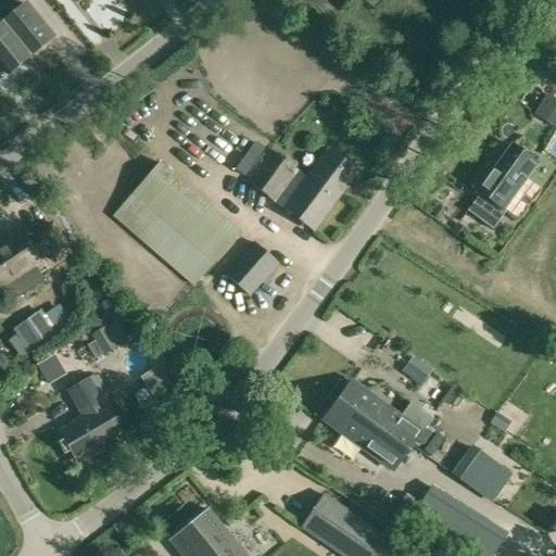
[(25,4),(2,23),(29,57),(52,38),(25,4)]
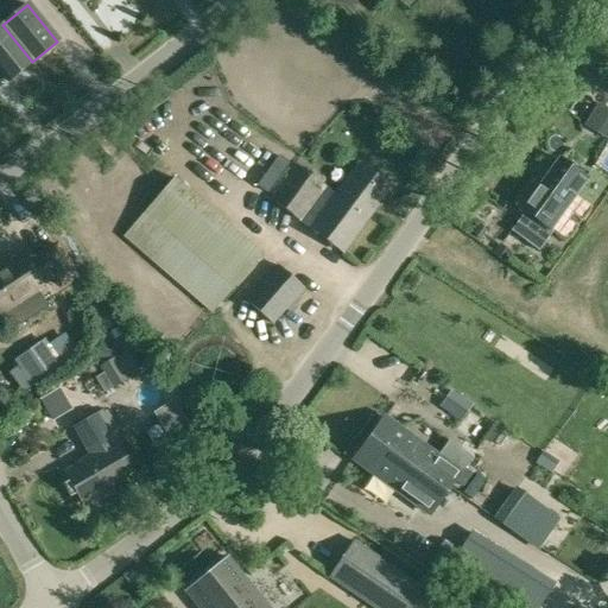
[(32,62),(2,25),(0,27),(0,73),(7,82),(32,62)]
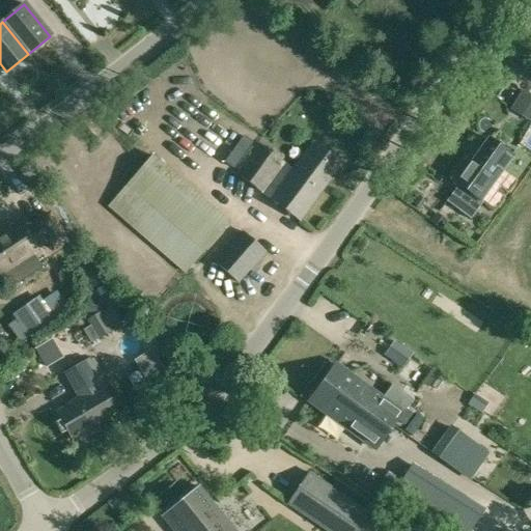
[(530,93),(522,89),(510,110),(530,121),(530,93)]
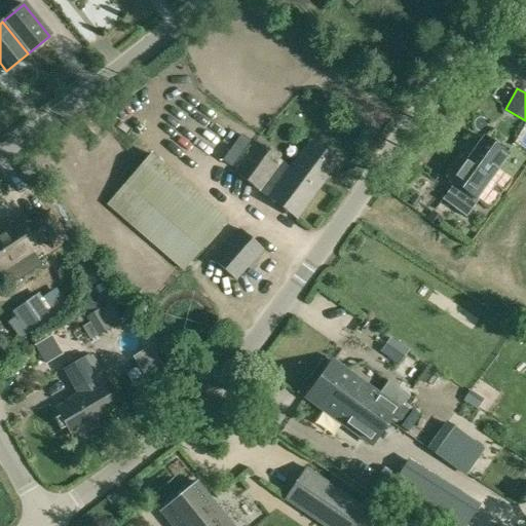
[(223,161),(233,168),(252,143),(241,136),(223,161)]
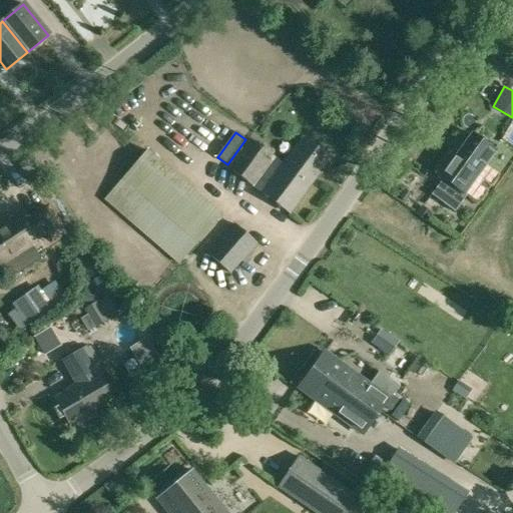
[(438,175),(463,193),(494,150),(472,135),(457,157),(453,154),(438,175)]
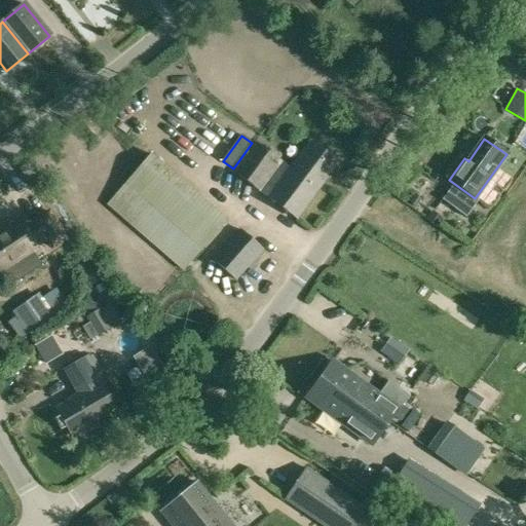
[(233,172),(299,220),(340,164),(309,142),(290,167),(256,142),(233,172)]
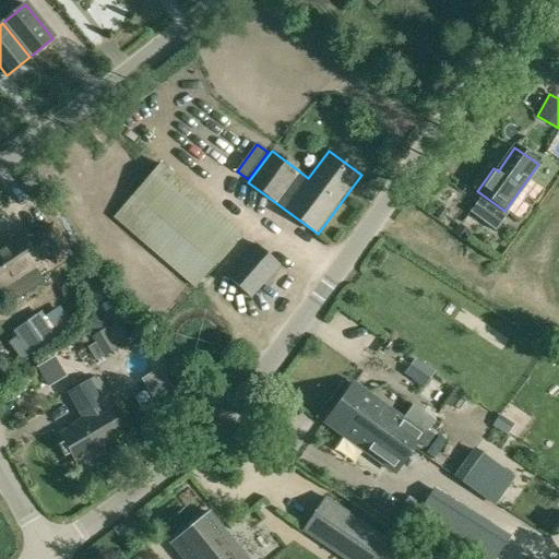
[(113,216),(193,287),(239,234),(159,163),(113,216)]
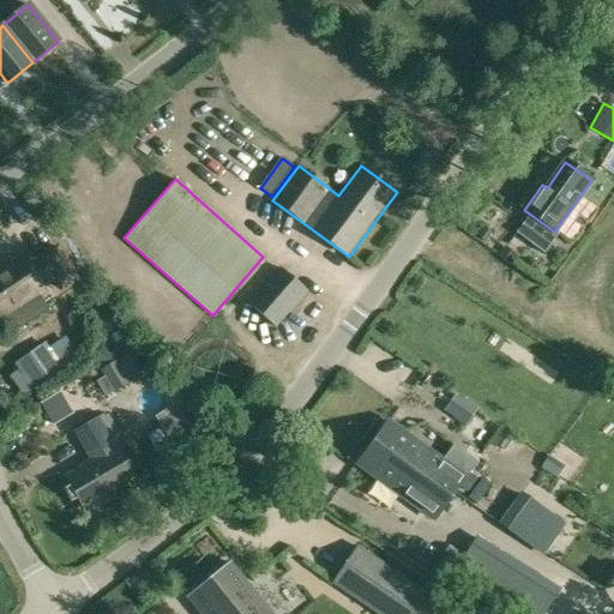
[(0,314),(41,289),(53,283),(59,292),(79,280),(59,245),(58,244),(37,256),(38,260),(28,268),(20,257),(0,269),(0,314)]
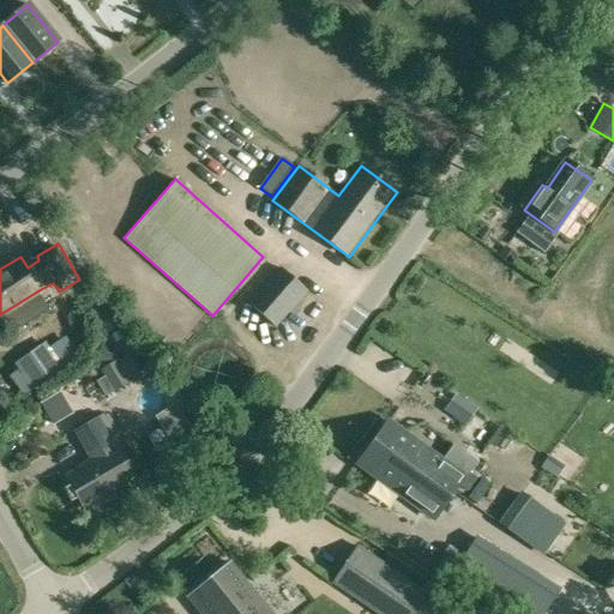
[(280,268),(250,304),(276,326),(307,292),(280,268)]
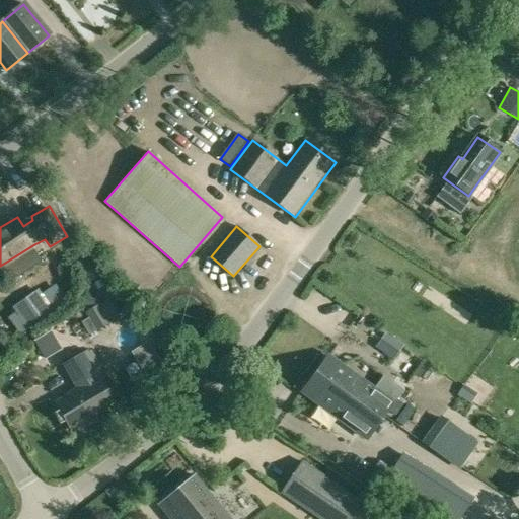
[(53,311),(38,290),(11,308),(27,330),(53,311)]
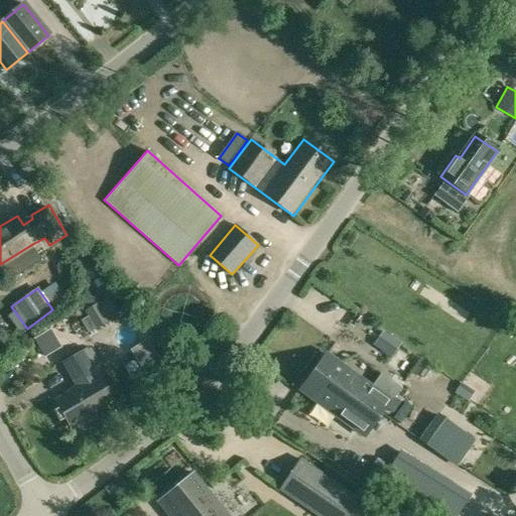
[(120,315),(110,296),(85,310),(95,330),(120,315)]
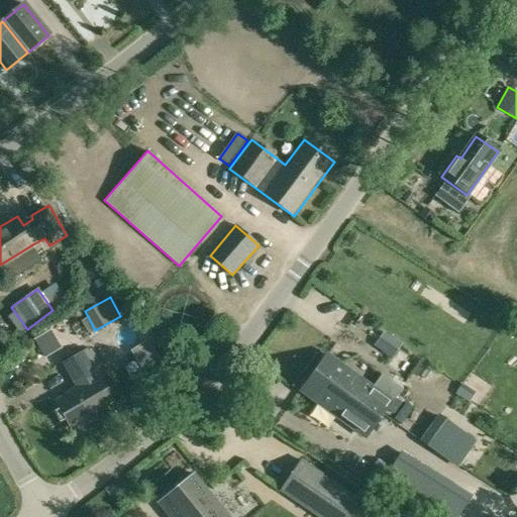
[(374,345),(391,357),(401,343),(384,331),(374,345)]
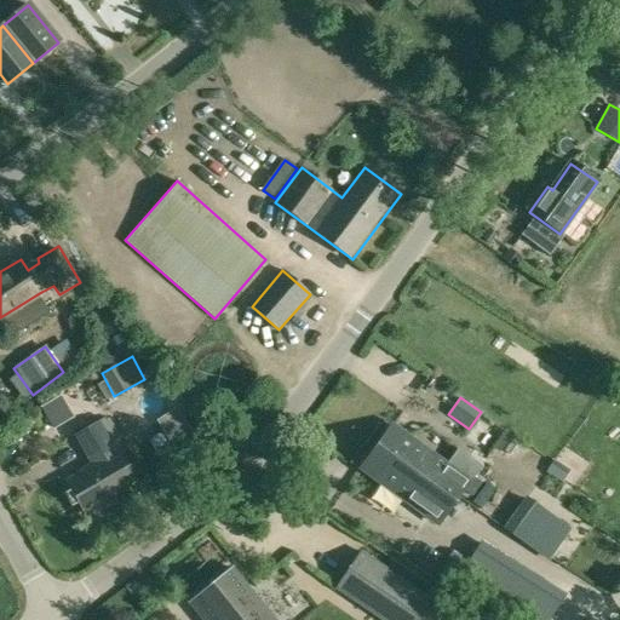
[(76,435),(93,465),(65,481),(82,511),(133,482),(116,452),(113,453),(107,442),(113,437),(103,420),(76,435)]
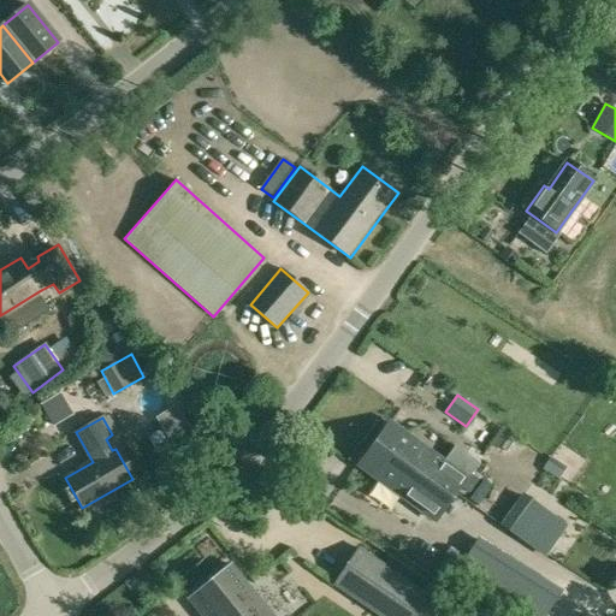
[(454,446),(443,462),(389,422),(373,444),(357,465),(434,521),(450,499),(458,487),(467,493),(475,481),(468,477),(478,463),(454,446)]
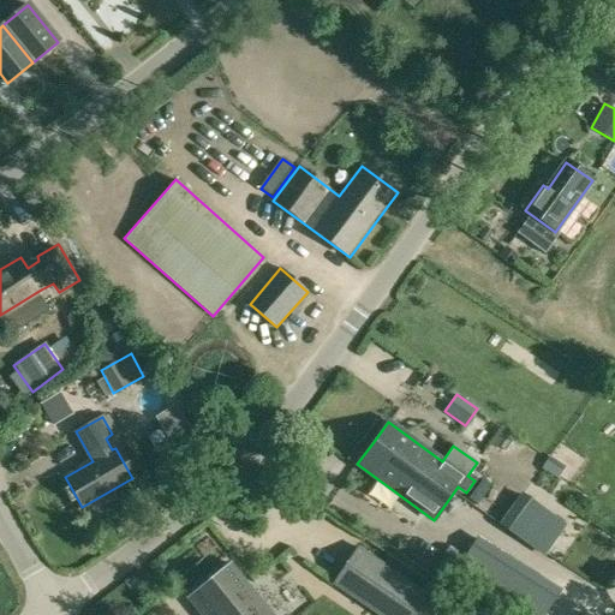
[(539,507),(523,495),(520,493),(499,523),(545,555),(566,525),(539,507)]
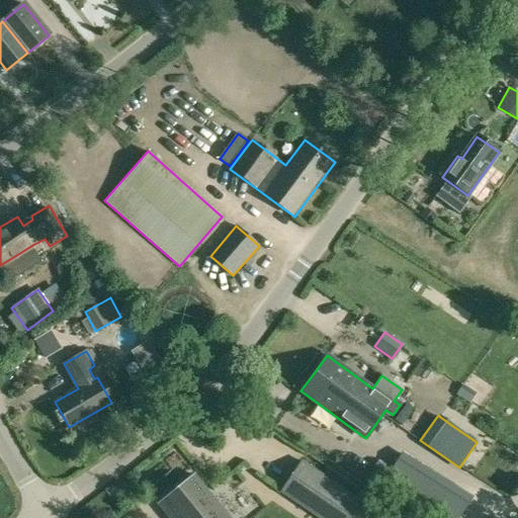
[(485,454),(495,459),(502,447),(493,441),(485,454)]
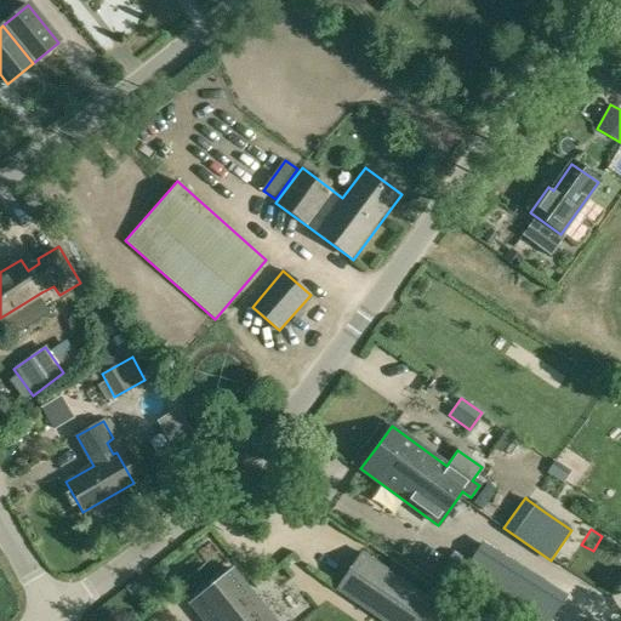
[(482,541),(469,562),(454,587),(507,620),(550,620),(567,594),(482,541)]
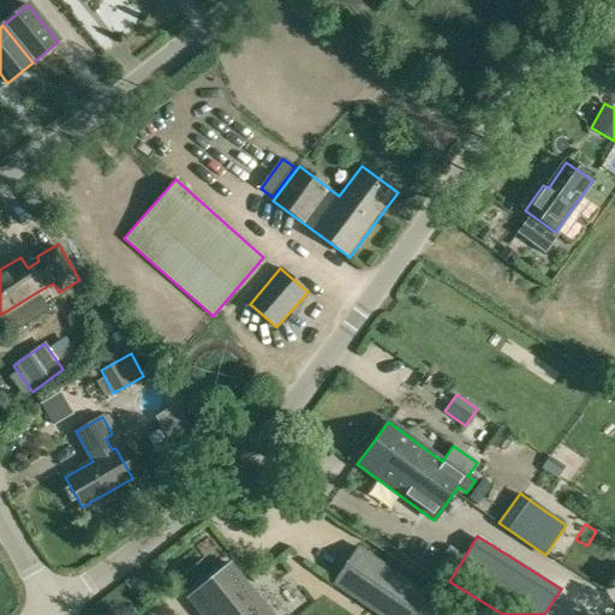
[(449,581),(465,556),(448,545),(433,569),(449,581)]
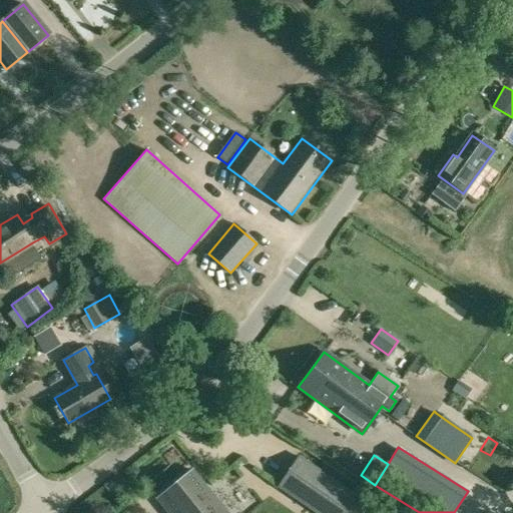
[(278,488),(314,512),(348,512),(359,498),(299,457),(278,488)]
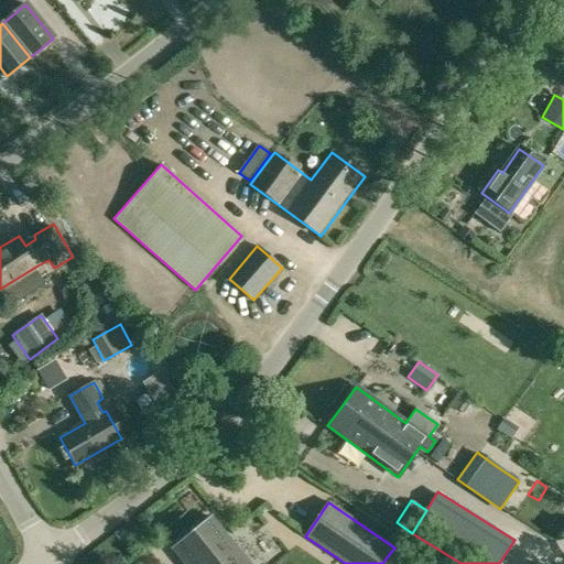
[(185,563),(249,563),(212,517),(172,548),(185,563)]
